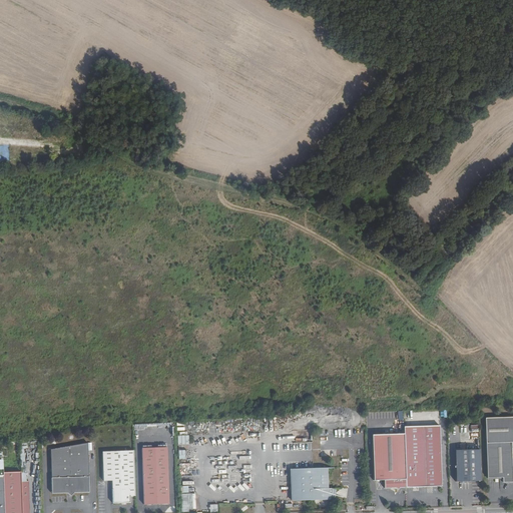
[(502,482),(512,482),(511,442),(512,442),(512,416),(485,418),(487,478),(502,477),(502,482)]
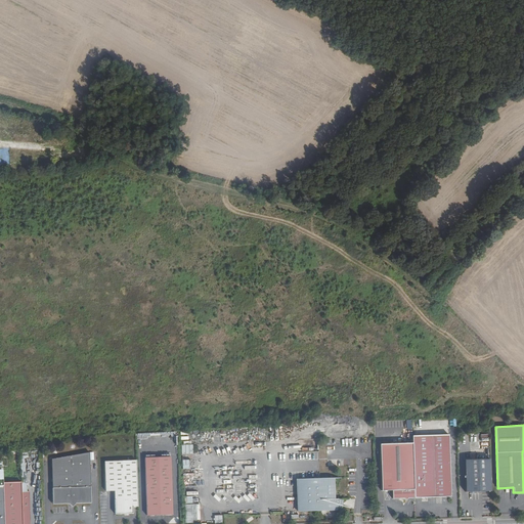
[(412,436),(412,443),(381,444),(383,491),(392,490),(392,498),(399,498),(402,498),(405,500),(406,498),(415,497),(450,496),(448,435),(412,436)]
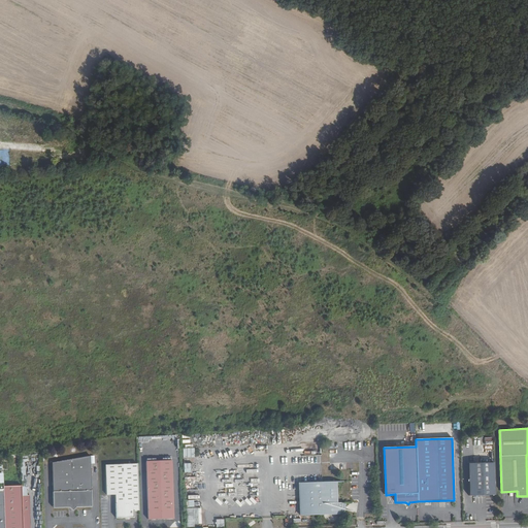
[(494,496),(493,451),(467,451),(468,496),(494,496)]
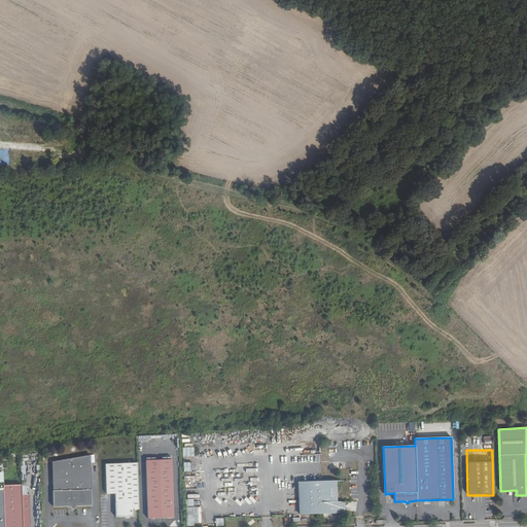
[(53,507),(69,506),(70,505),(73,505),(75,506),(92,506),(90,460),(50,462),(53,507)]
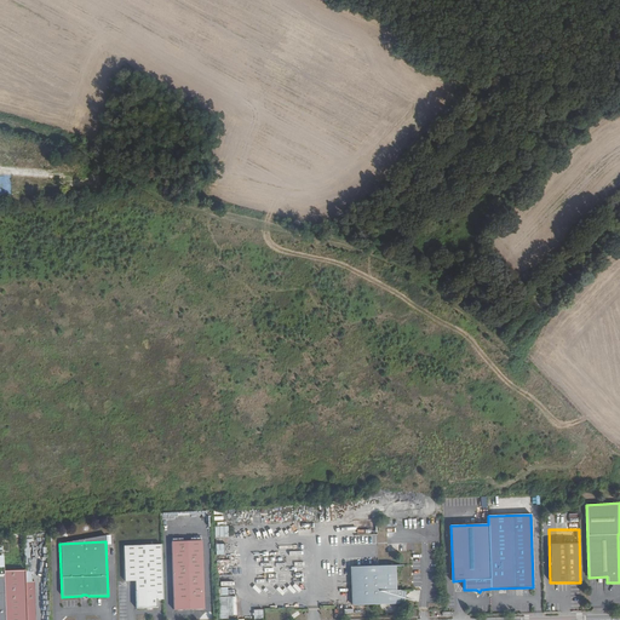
[(173,610),(202,609),(201,541),(172,541),(173,610)]
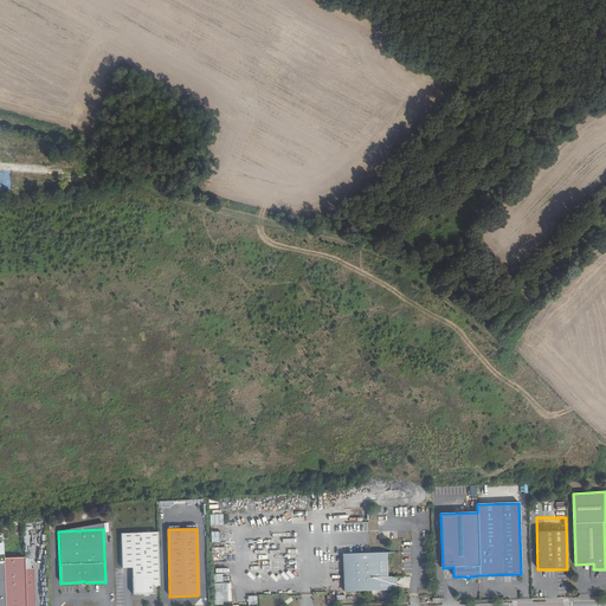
[(160,587),(158,534),(121,535),(122,569),(131,568),(133,595),(154,595),(154,587),(160,587)]
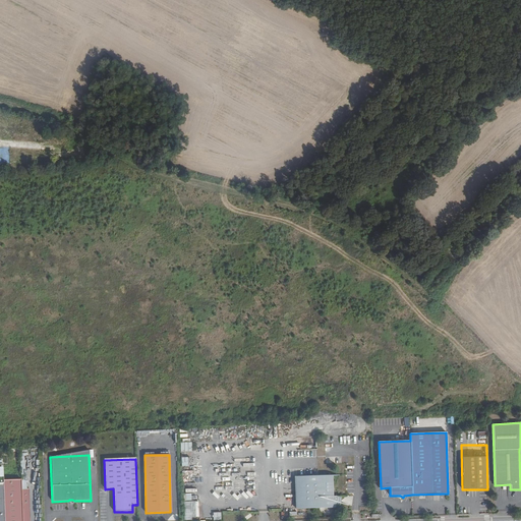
[(334,497),(333,476),(294,477),(295,509),(342,507),(341,497),(334,497)]
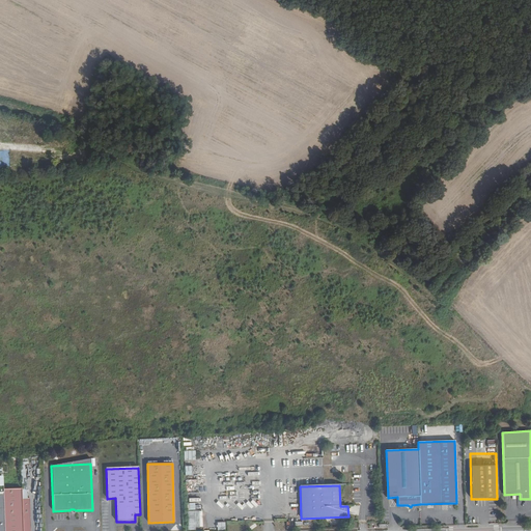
[(21,490),(3,490),(3,492),(3,530),(29,530),(29,499),(21,500),(21,490)]
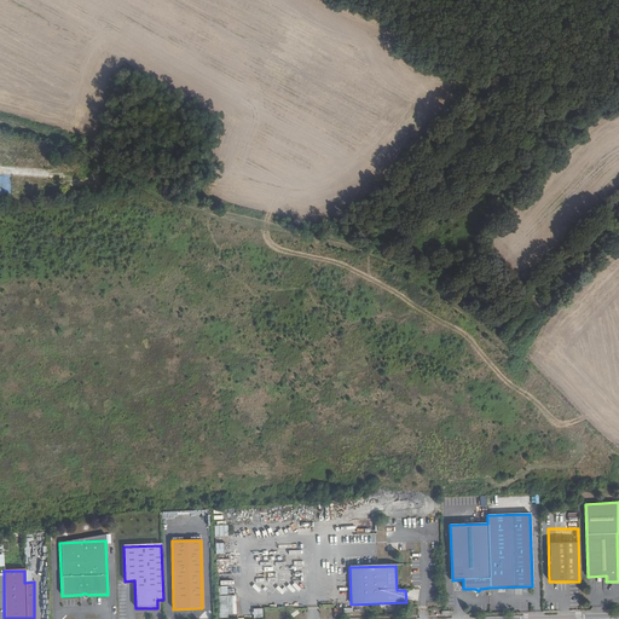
[(236,595),(218,595),(219,618),(237,618),(236,595)]
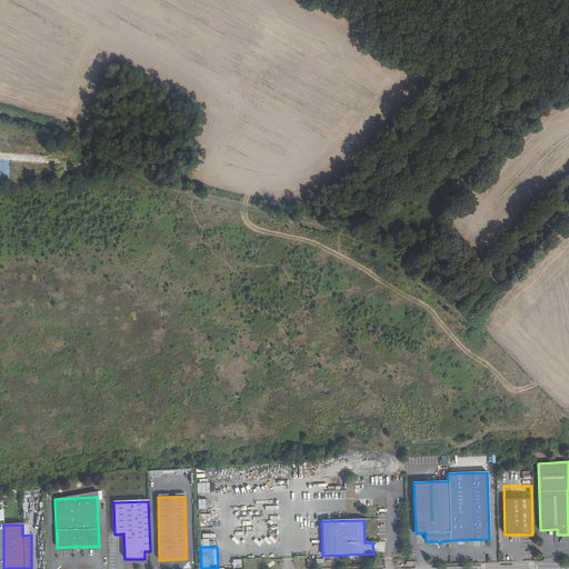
[(233,559),(233,568),(242,568),(242,559),(233,559)]
